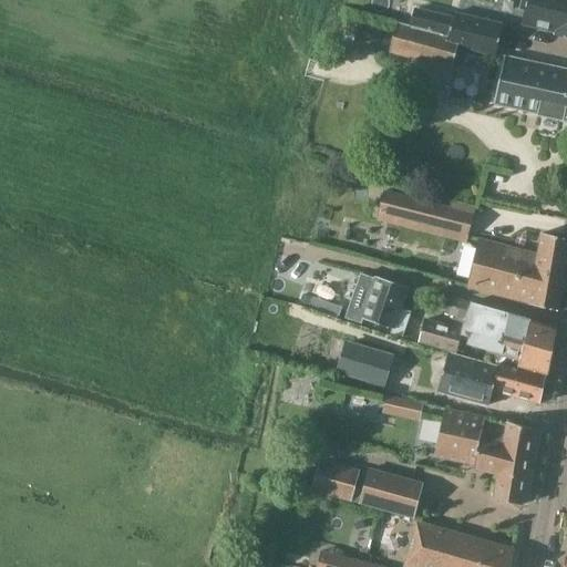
[(566,0),(527,0),(522,24),(556,33),(556,37),(566,38),(566,0)]
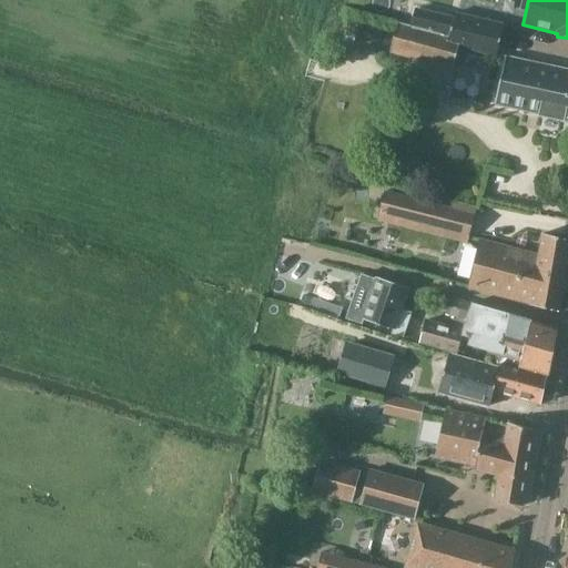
[(456,13),(449,38),(448,43),(459,47),(459,48),(497,57),(505,24),(456,13)]
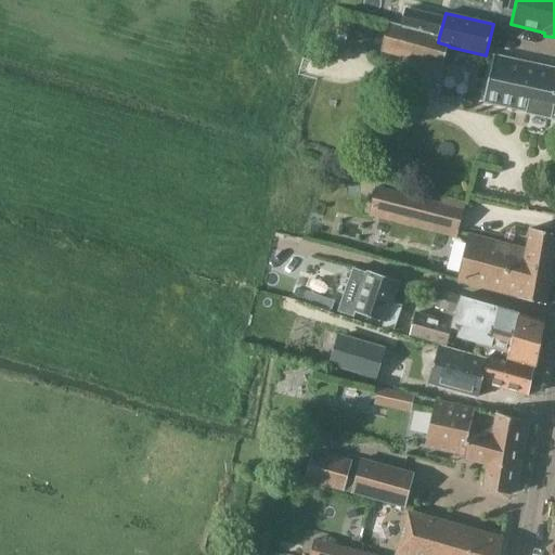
[(389,24),(382,52),(442,68),(449,47),(449,46),(438,42),(439,37),(389,24)]
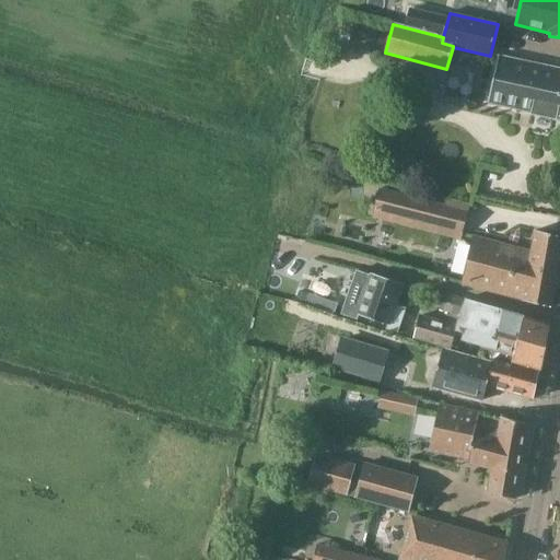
[(559,68),(499,56),(488,104),(556,118),(555,120),(559,120),(559,68)]
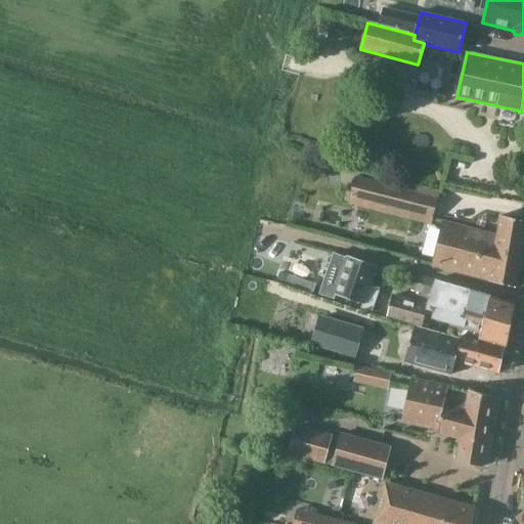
[(350,199),(411,214),(416,193),(355,178),(350,199)]
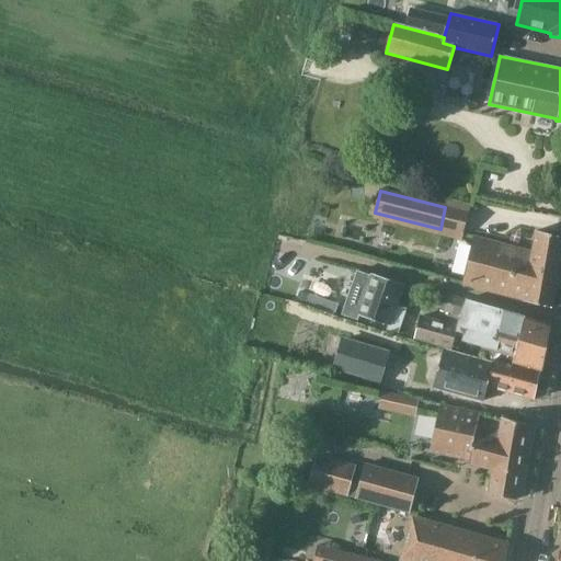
[(462,285),(552,308),(560,256),(560,237),(537,230),(531,258),(519,254),(521,249),(474,237),(462,285)]
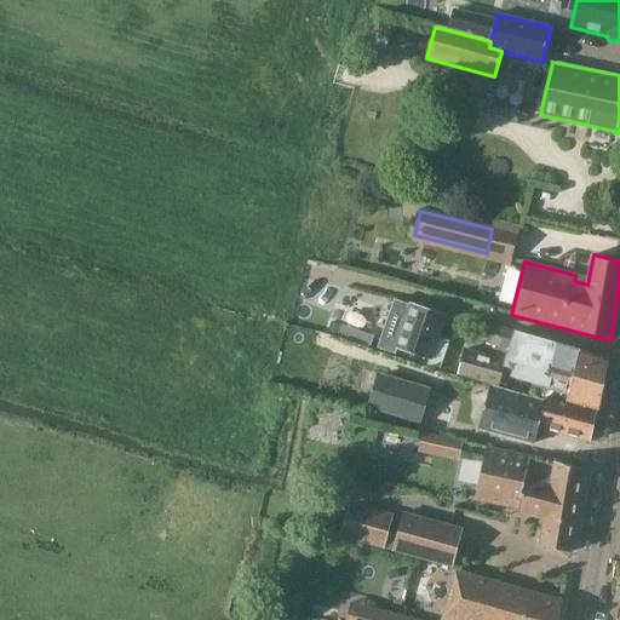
[(447,346),(441,344),(438,338),(446,315),(412,303),(396,349),(429,361),(428,365),(441,369),(451,342),(449,342),(447,346)]
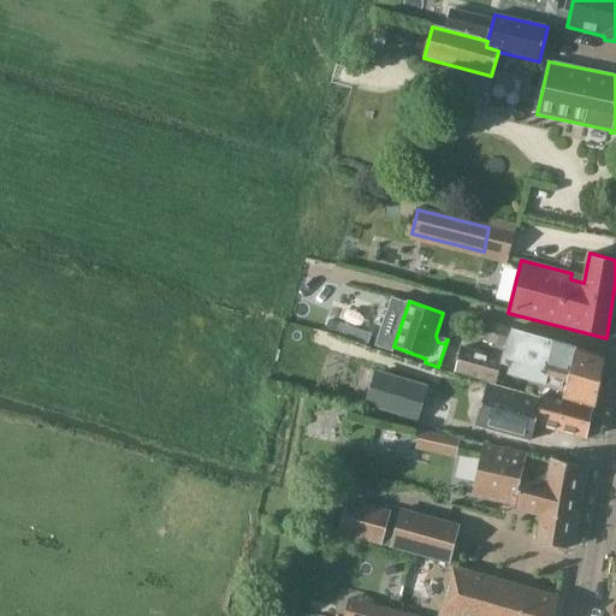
[(503,360),(499,371),(534,380),(534,384),(564,392),(562,400),(594,408),(604,355),(513,329),(513,330),(490,321),(484,339),(507,348),(503,360)]
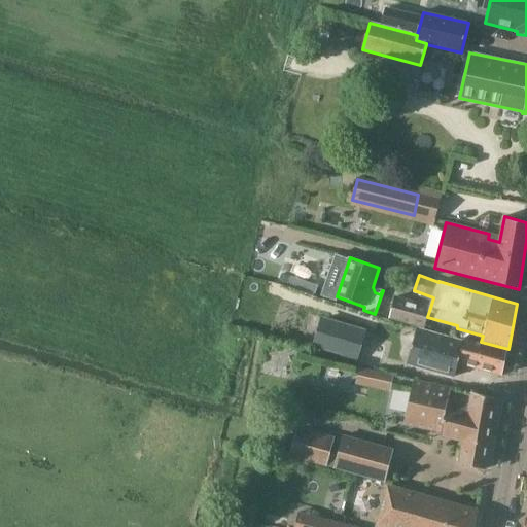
[(318,286),(296,279),(293,289),(315,296),(318,286)]
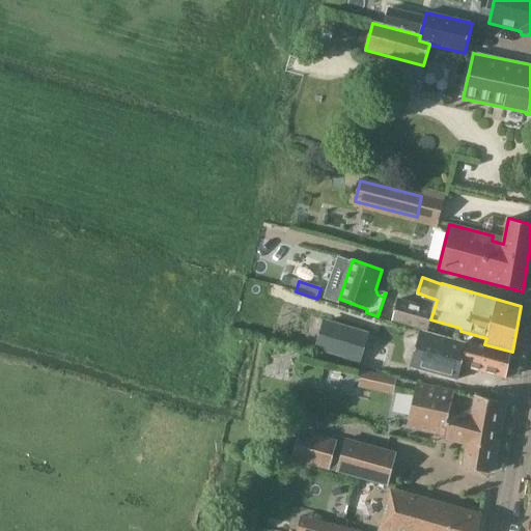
[(427,330),(430,319),(434,310),(398,300),(393,320),(427,330)]
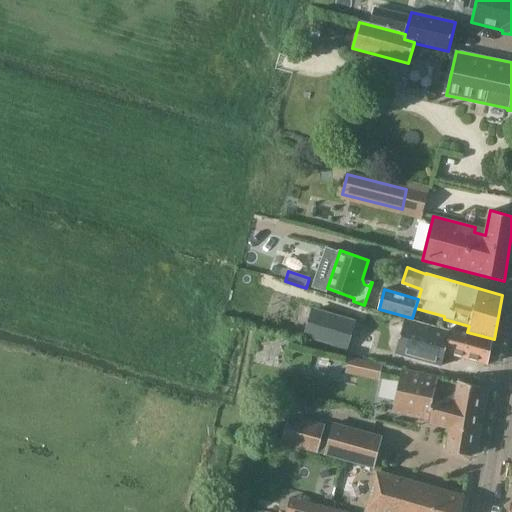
[(312,307),(304,336),(332,344),(331,349),(347,354),(355,326),(357,320),(312,307)]
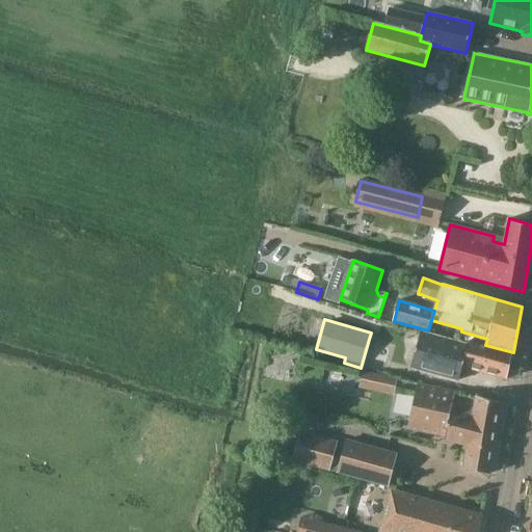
[(459,379),(462,367),(469,344),(421,331),(411,367),(459,379)]
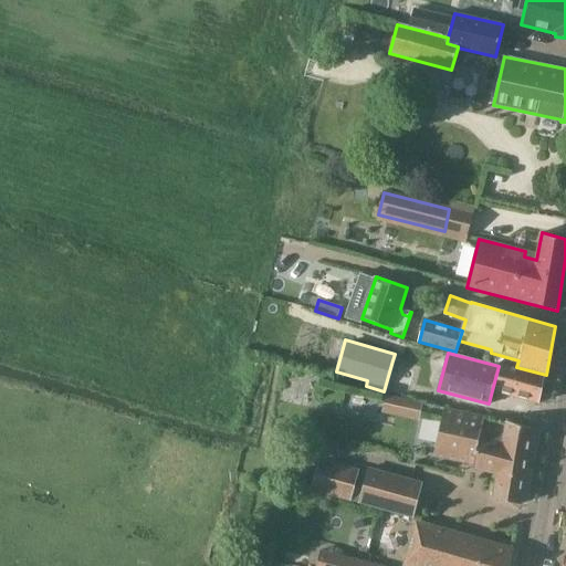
[(500,365),(492,390),(493,390),(493,391),(509,396),(540,402),(546,377),(500,365)]
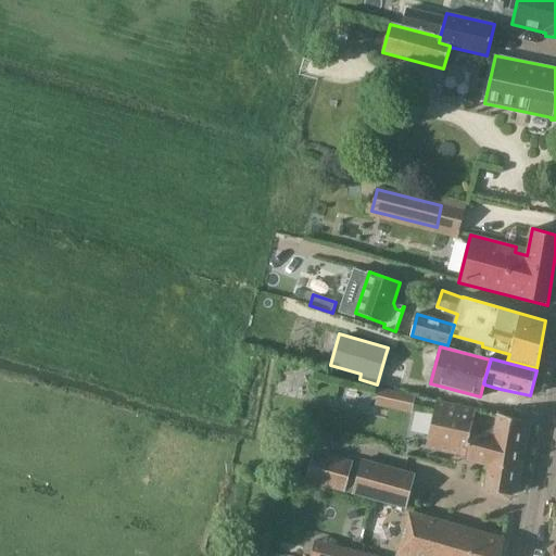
[(415,396),(379,389),(376,405),(411,414),(415,396)]
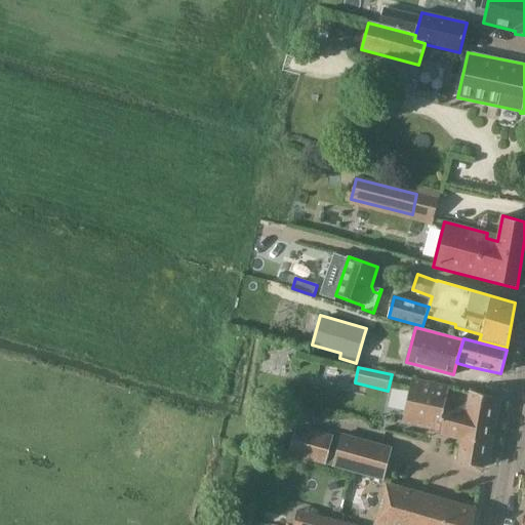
[(458,461),(484,468),(495,397),(471,391),(470,397),(449,391),(449,388),(412,380),(402,423),(440,431),(439,434),(461,439),(458,461)]
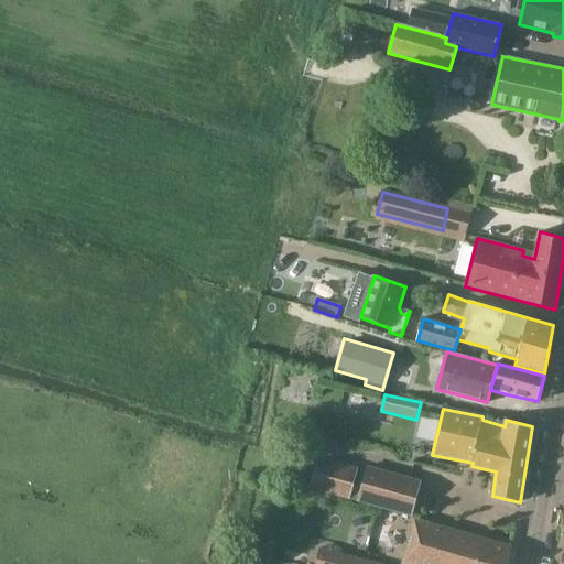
[(306,484),(353,497),(357,483),(348,480),(353,464),(315,453),(306,484)]
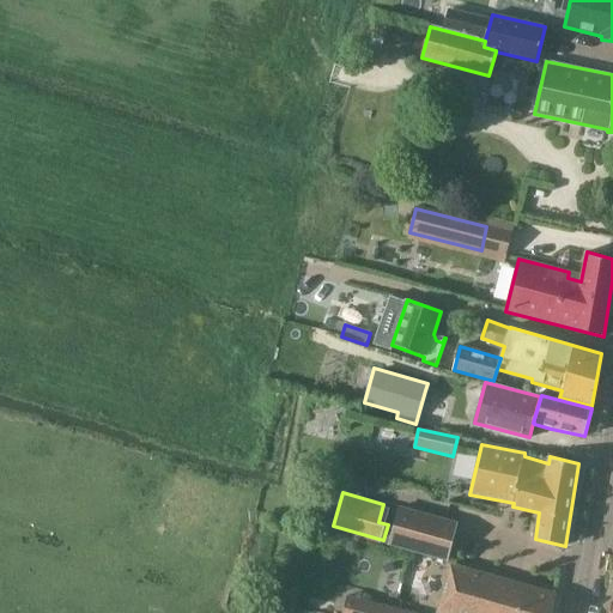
[(457,523),(399,507),(388,545),(447,560),(457,523)]
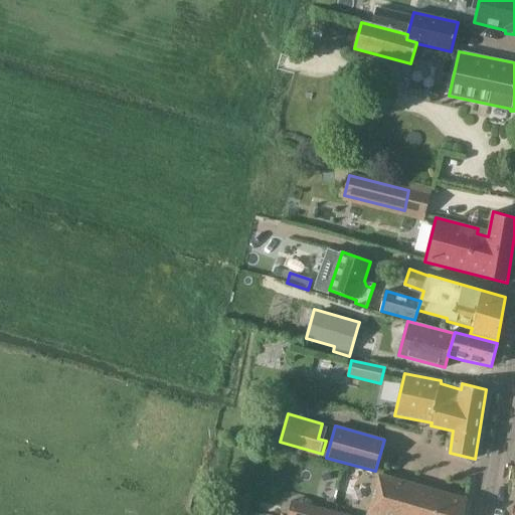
[(380,476),(368,514),(464,514),(467,500),(380,476)]
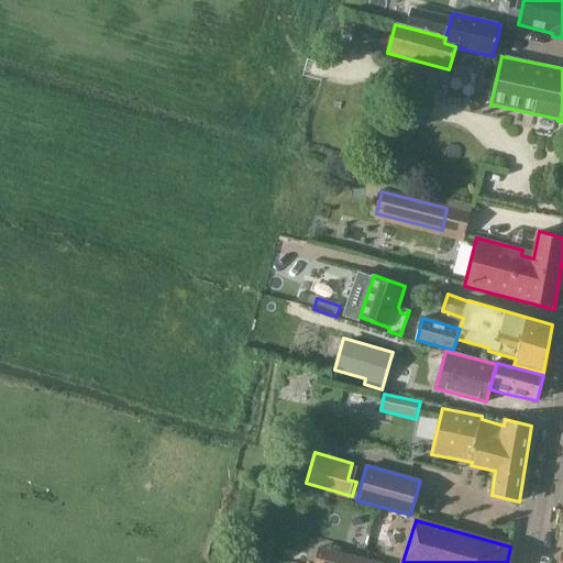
[(332,562),(368,562),(370,561),(351,556),(335,552),(332,562)]
